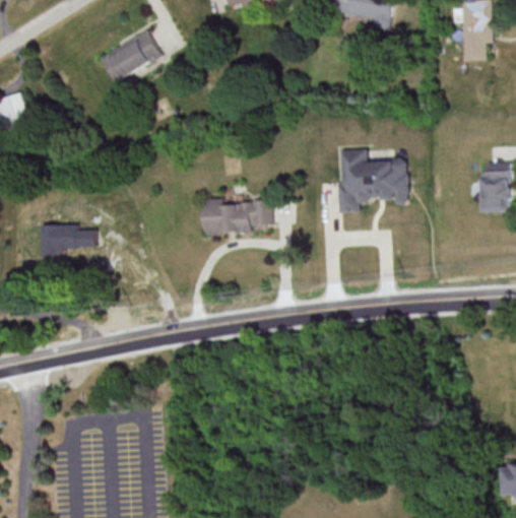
[(228,0),(231,9),(259,0),(228,0)]
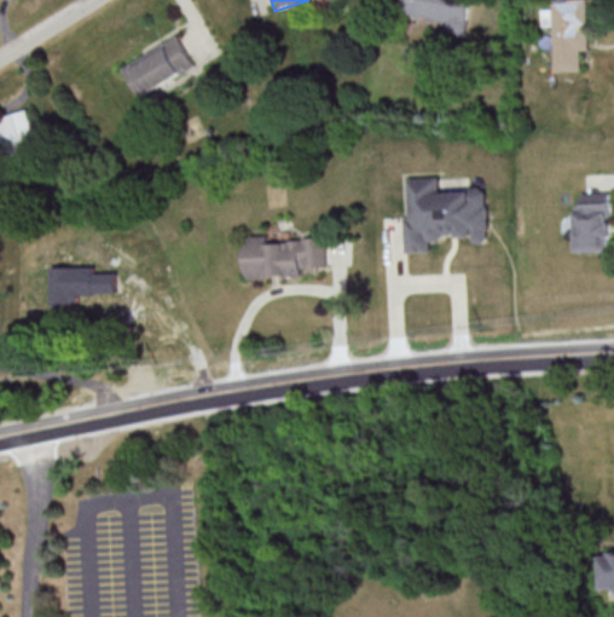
[(399,0),(398,12),(442,18),(441,30),(463,34),(468,0),(399,0)]
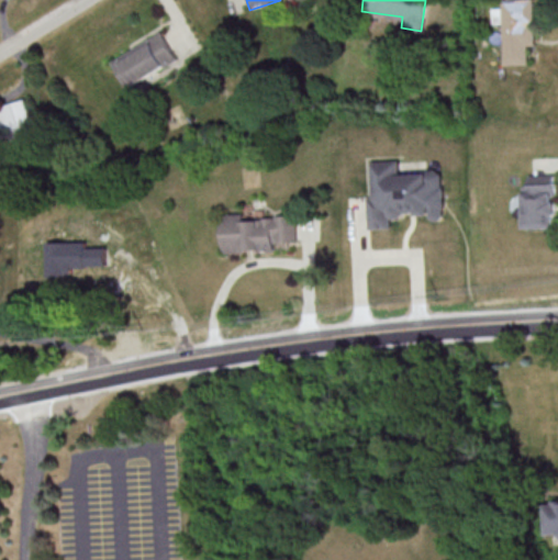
[(531,44),(529,0),(498,0),(498,9),(490,9),(490,20),(500,20),(500,62),(524,62),(524,44),(531,44)]
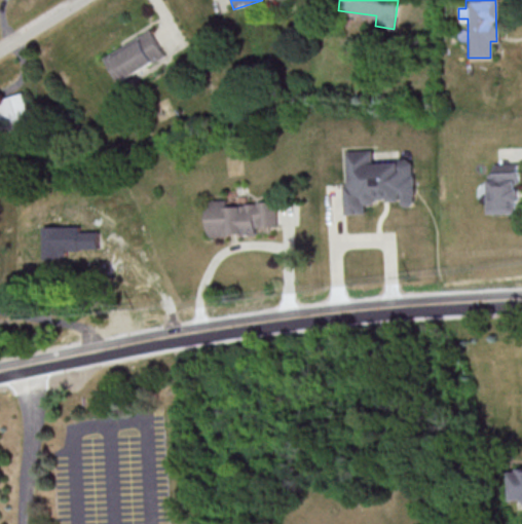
[(100,54),(115,82),(163,55),(149,28),(100,54)]
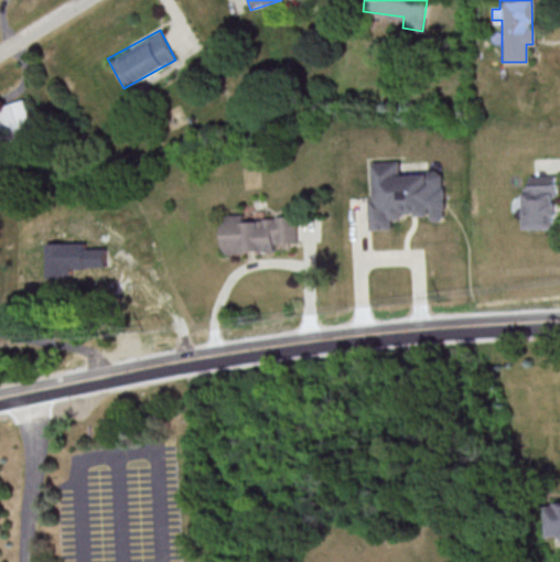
[(0,134),(31,129),(24,100),(0,105),(0,134)]
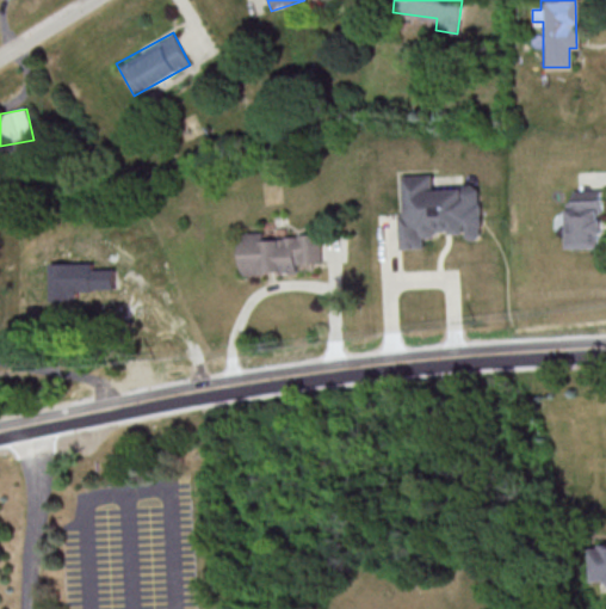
[(478,185),(432,185),(432,173),(397,173),(397,247),(422,247),(422,234),(478,234),(478,185)]
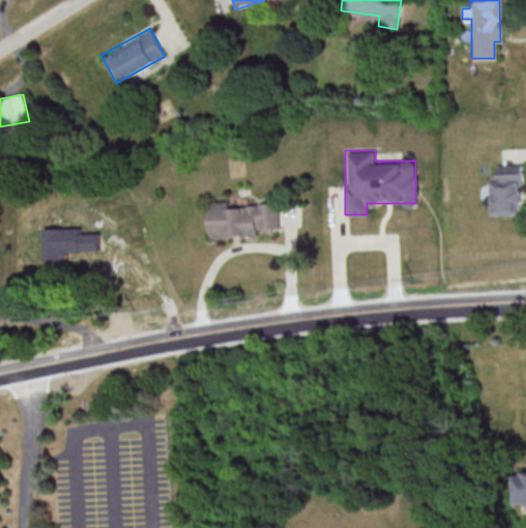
[(496,164),(497,173),(490,173),(491,213),(521,212),(520,163),(496,164)]
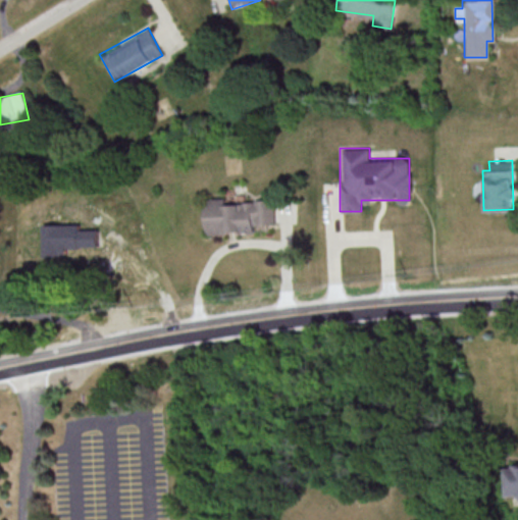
[(273,222),(272,199),(221,200),(221,196),(202,197),(203,232),(253,231),(253,222),(273,222)]
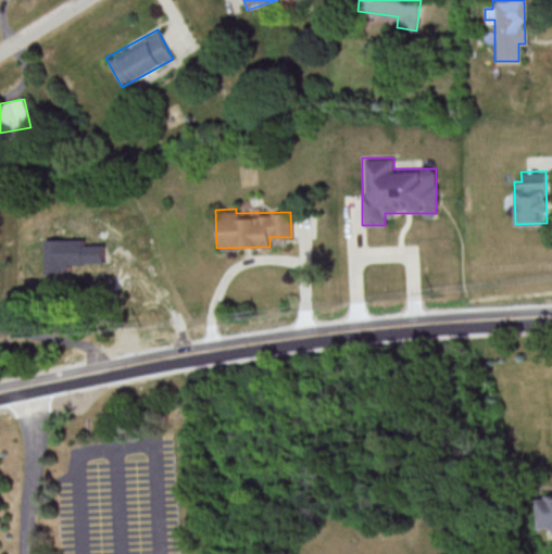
[(551,492),(539,493),(541,527),(551,526),(551,492)]
